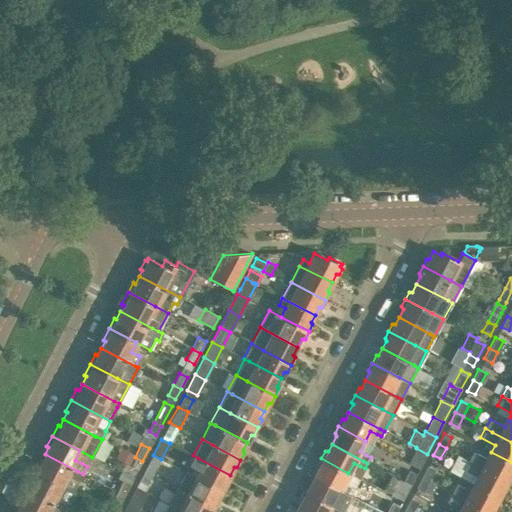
[(416,448),(407,463),(419,470),(427,454),(416,448)]
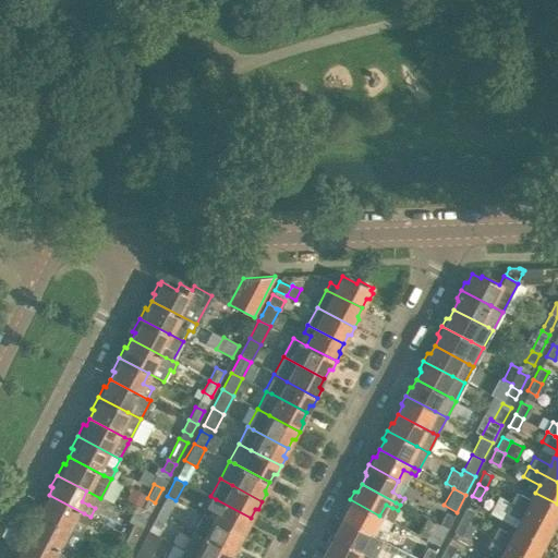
[(516,492),(510,501),(518,506),(554,524),(557,516),(557,504),(535,493),(532,500),(516,492)]
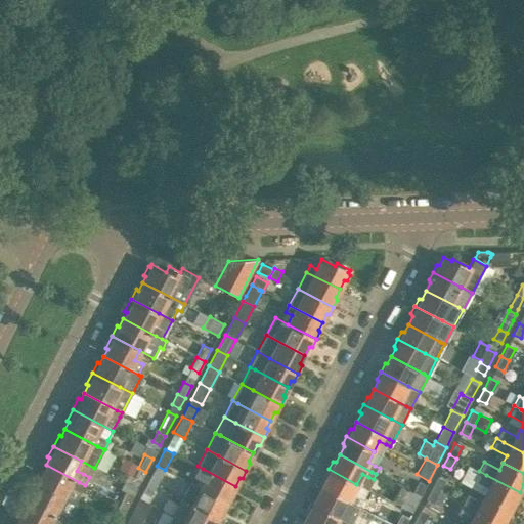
[(40,471),(34,482),(62,497),(75,504),(80,494),(85,485),(79,482),(46,465),(42,472),(40,471)]
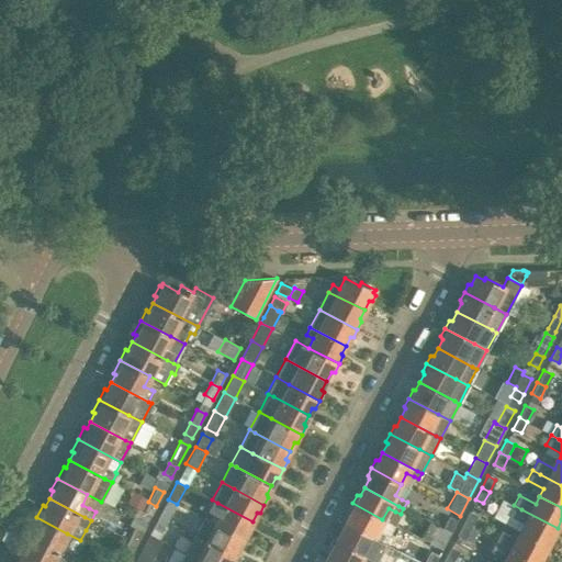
[(212,499),(206,509),(213,513),(209,520),(215,524),(246,539),(250,531),(248,529),(253,521),(217,503),(212,499)]
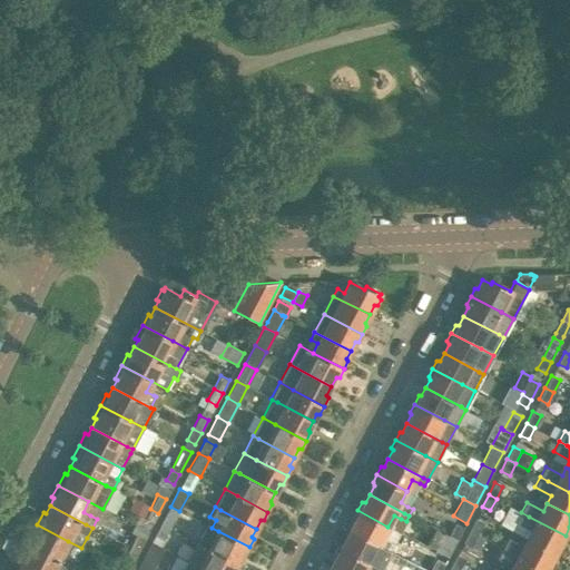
[(149,531),(158,513),(150,509),(145,518),(139,514),(135,523),(149,531)]
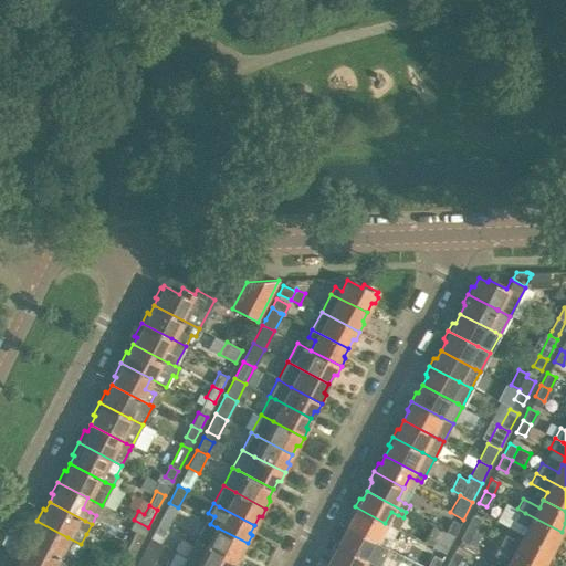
[(353,517),(348,525),(384,544),(387,537),(379,533),(385,523),(355,506),(352,514),(353,517)]
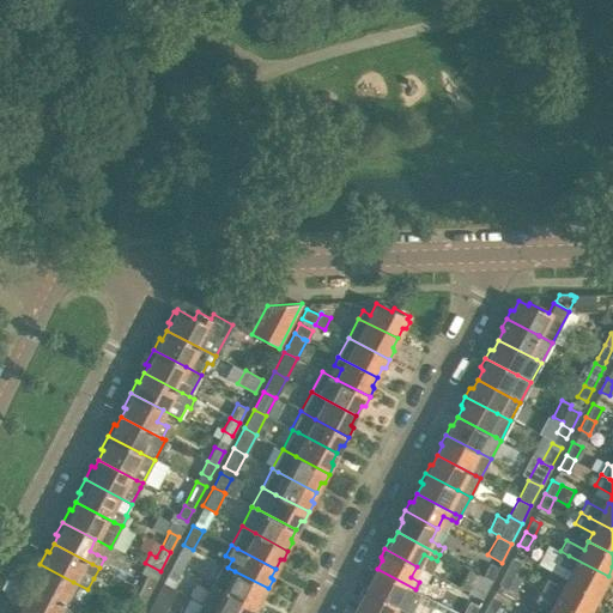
[(189,554),(180,550),(173,563),(182,568),(189,554)]
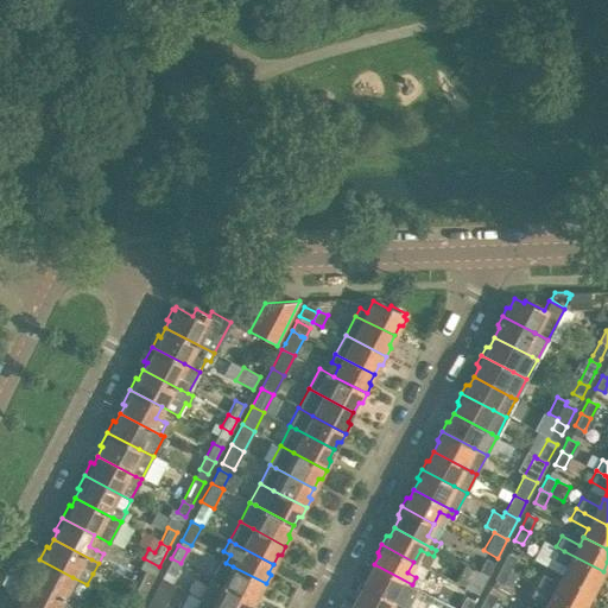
[(551,558),(546,567),(563,575),(596,591),(600,583),(599,581),(603,571),(564,551),(556,546),(550,557),(551,558)]
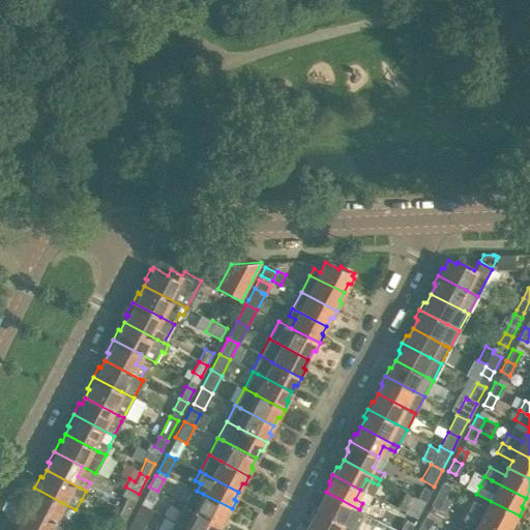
[(450,487),(443,482),(437,494),(444,498),(450,487)]
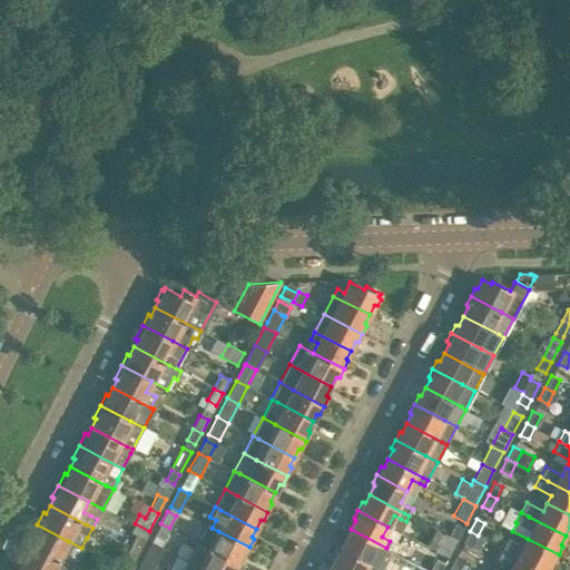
[(169,528),(160,523),(155,536),(163,541),(169,528)]
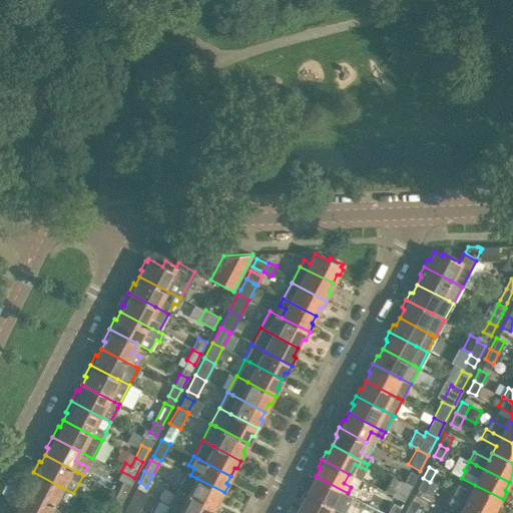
[(29,484),(26,490),(58,507),(65,510),(68,505),(70,506),(76,495),(73,493),(61,487),(33,472),(27,483),(29,484)]
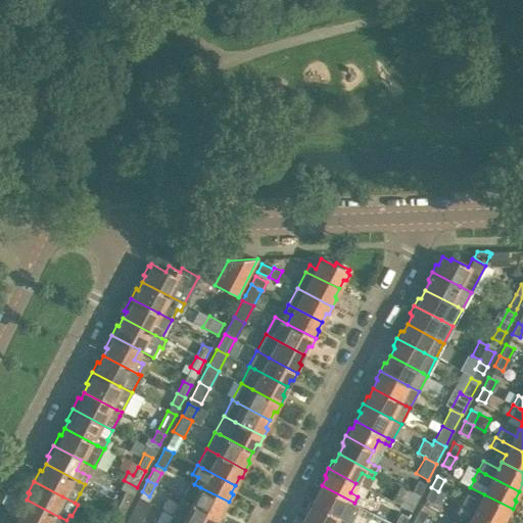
[(189,481),(180,497),(185,501),(218,518),(222,510),(225,510),(229,502),(200,487),(194,484),(189,481)]
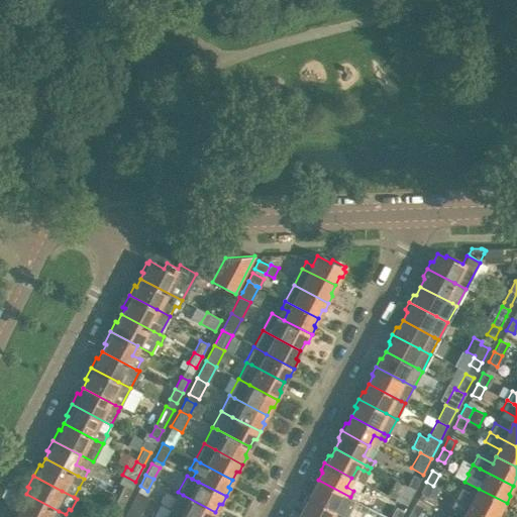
[(406,487),(414,492),(421,479),(413,476),(407,487),(406,487)]
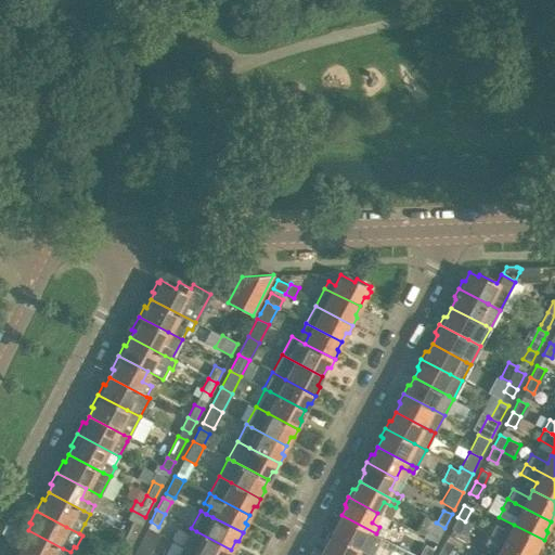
[(334,524),(330,532),(359,547),(371,554),(381,537),(376,533),(341,515),(337,524),(334,524)]
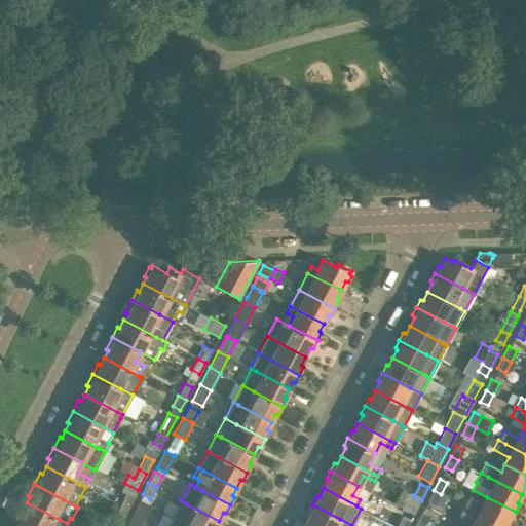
[(441,494),(434,490),(427,501),(435,505),(441,494)]
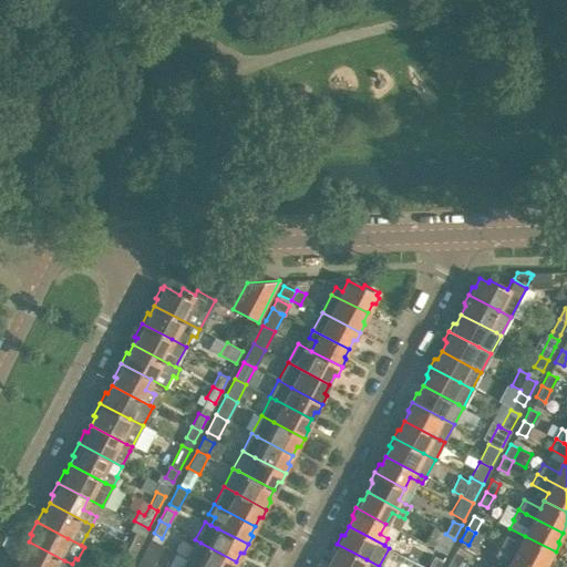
[(136,532),(130,545),(137,549),(145,536),(136,532)]
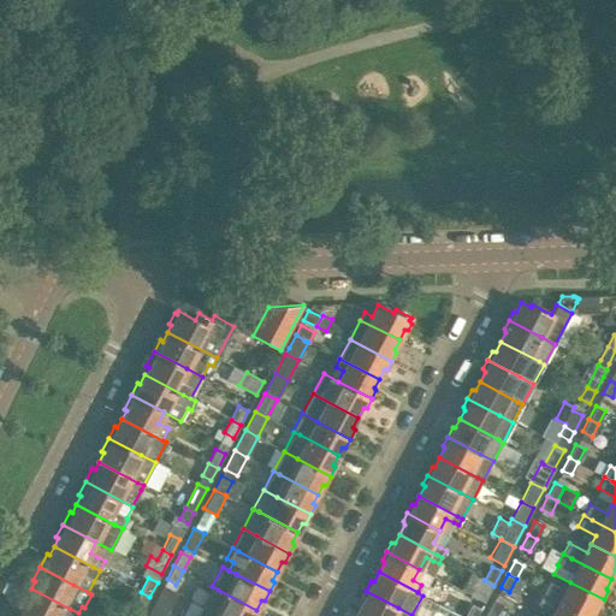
[(484,603),(487,597),(493,586),(484,580),(485,580),(480,578),(469,596),(484,603)]
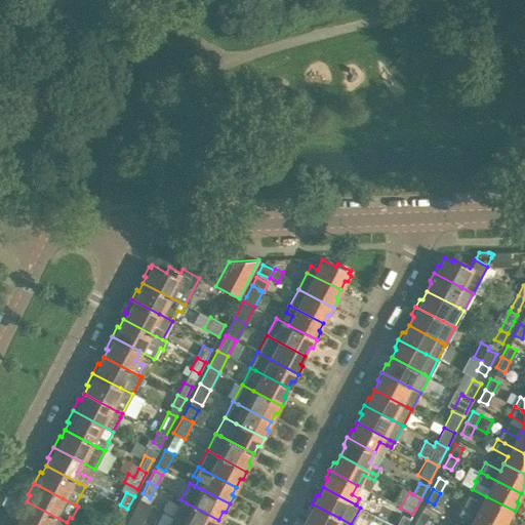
[(468,495),(462,505),(470,509),(500,524),(503,524),(508,519),(511,519),(515,511),(486,496),(483,503),(468,495)]
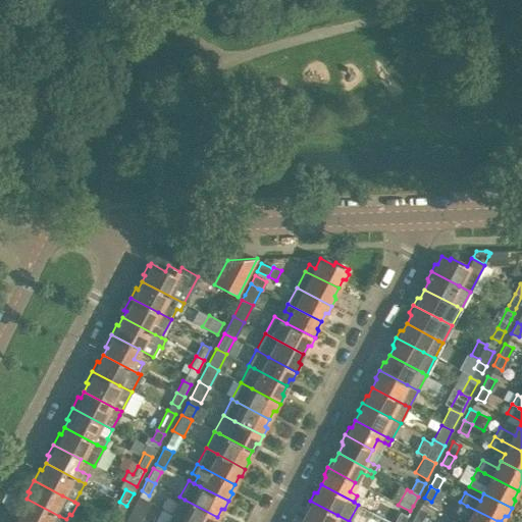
[(151,502),(139,496),(131,512),(142,519),(151,502)]
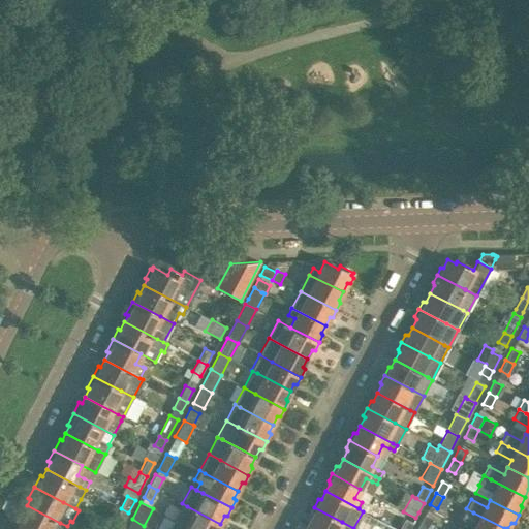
[(182,503),(174,520),(185,526),(190,528),(217,528),(220,524),(187,506),(182,503)]
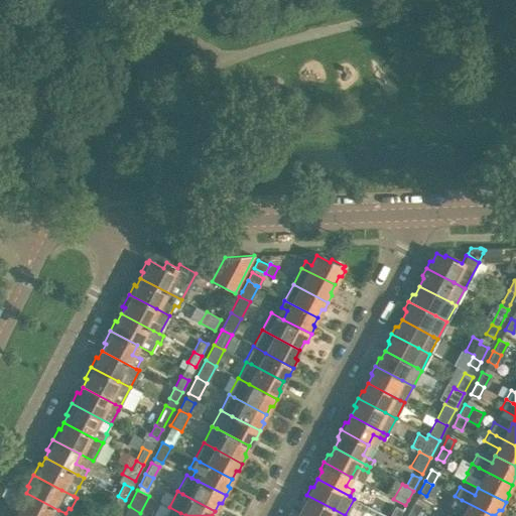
[(20,500),(14,512),(22,515),(63,515),(66,513),(58,510),(26,493),(22,501),(20,500)]
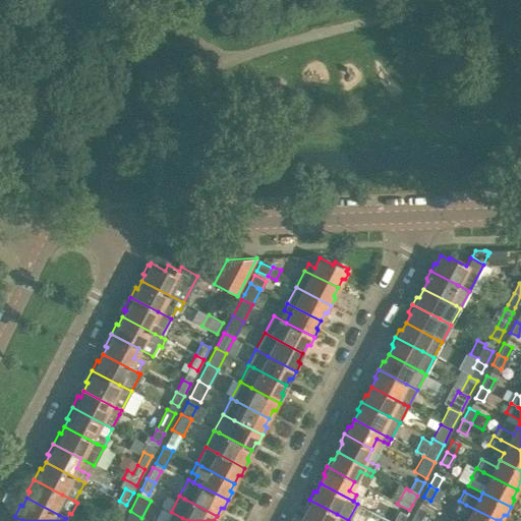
[(307,509),(303,517),(311,520),(349,520),(350,520),(348,520),(337,514),(309,500),(306,507),(307,509)]
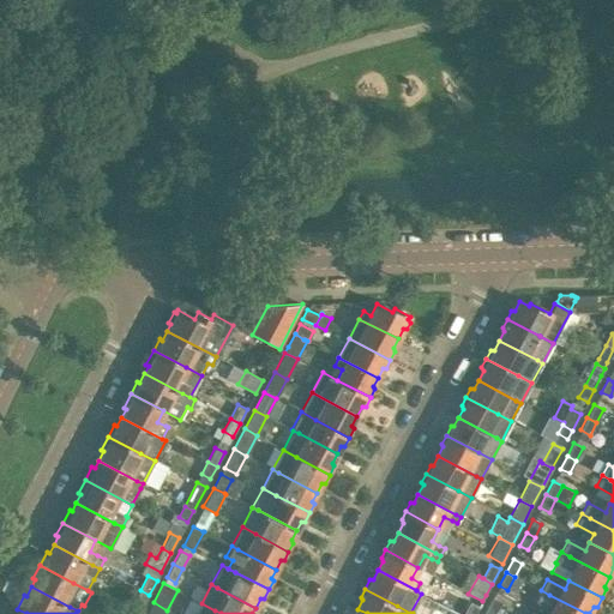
[(134,601),(133,602),(143,607),(149,595),(140,590),(134,601)]
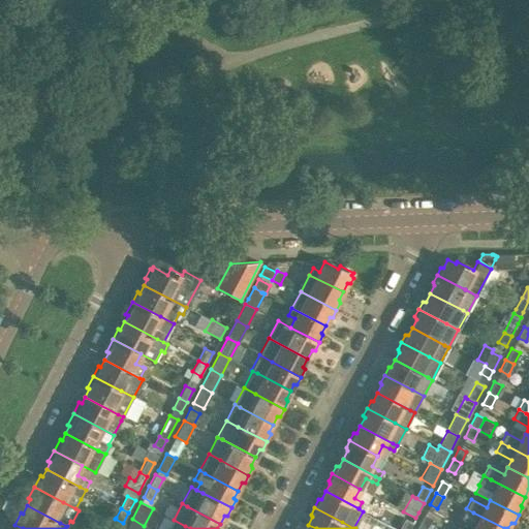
[(466,508),(461,519),(476,526),(474,528),(504,528),(473,512),(466,508)]
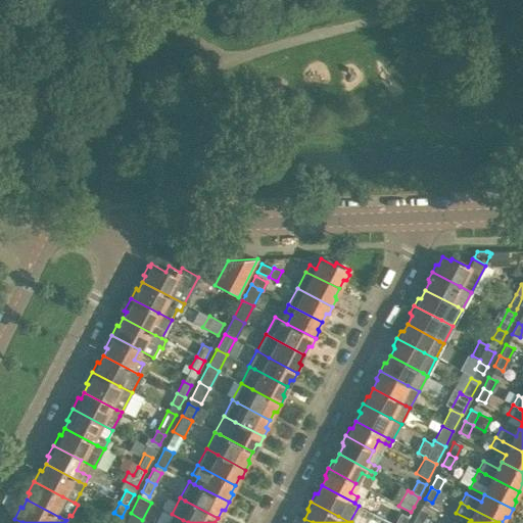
[(421,522),(427,513),(420,509),(414,520),(419,522),(421,522)]
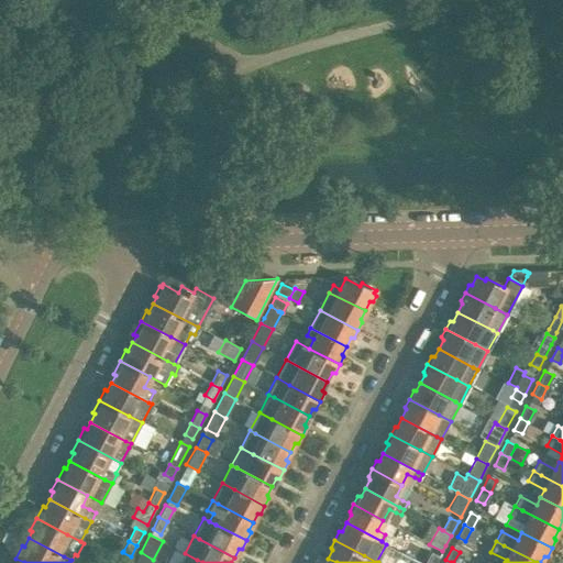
[(141,552),(134,562),(151,562),(153,560),(141,552)]
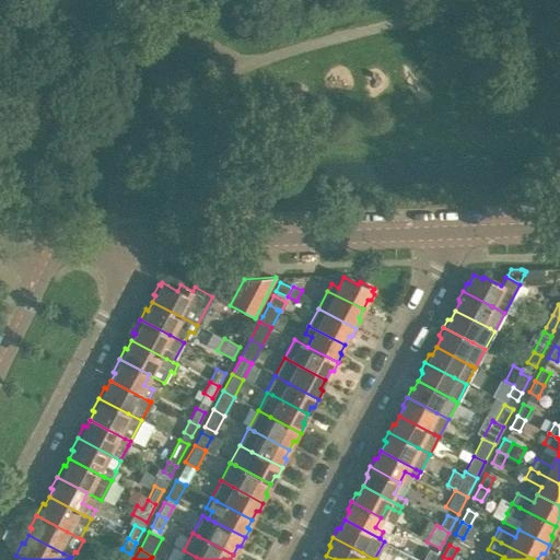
[(184,550),(178,559),(201,559),(196,557),(184,550)]
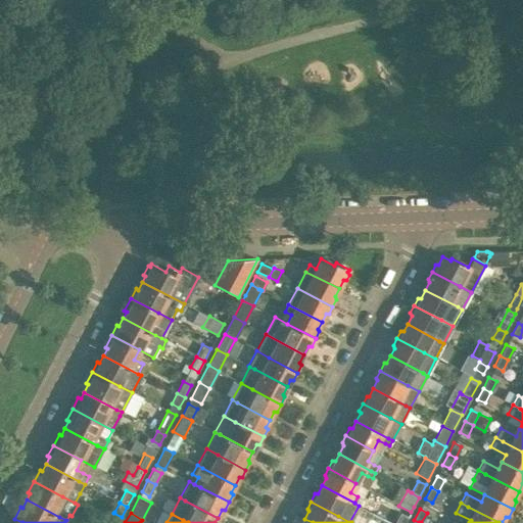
[(400,514),(395,522),(405,522),(409,517),(400,514)]
